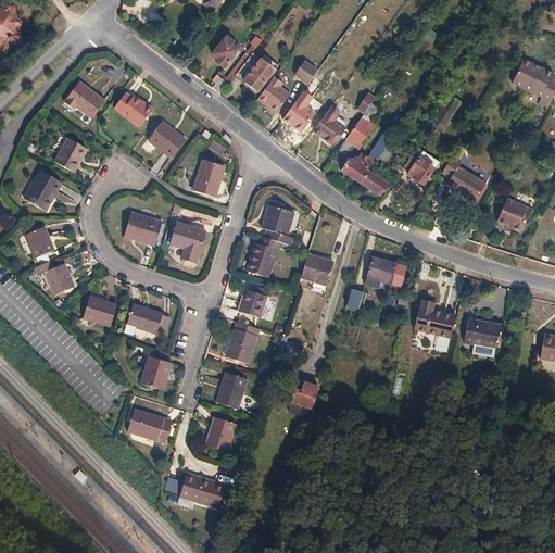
[(213,11),(222,0),(206,0),(204,3),(213,11)]
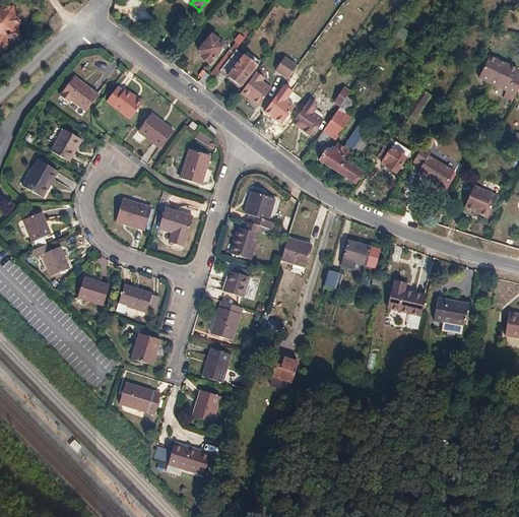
[(10,37),(10,36),(9,33),(17,31),(16,24),(19,21),(18,15),(14,13),(13,6),(0,8),(0,48),(5,48),(5,44),(7,43),(6,38),(10,37)]
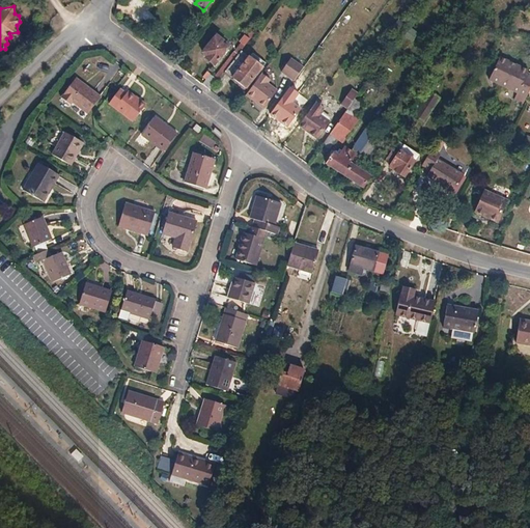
[(19,34),(10,36),(10,37),(11,43),(22,40),(21,34),(19,34)]
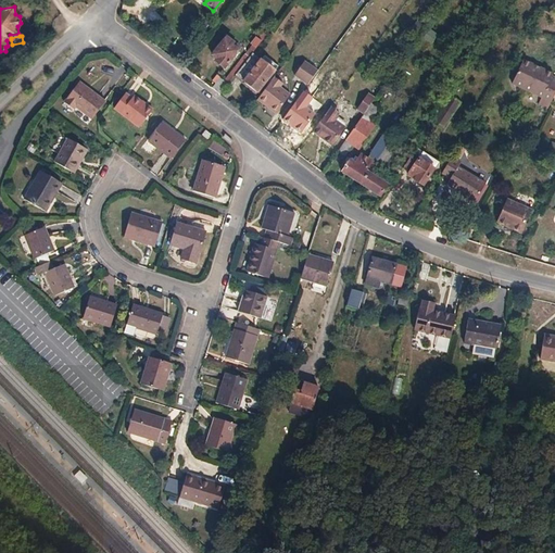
[(225,67),(239,49),(232,45),(234,41),(227,36),(213,54),(217,58),(216,60),(225,67)]
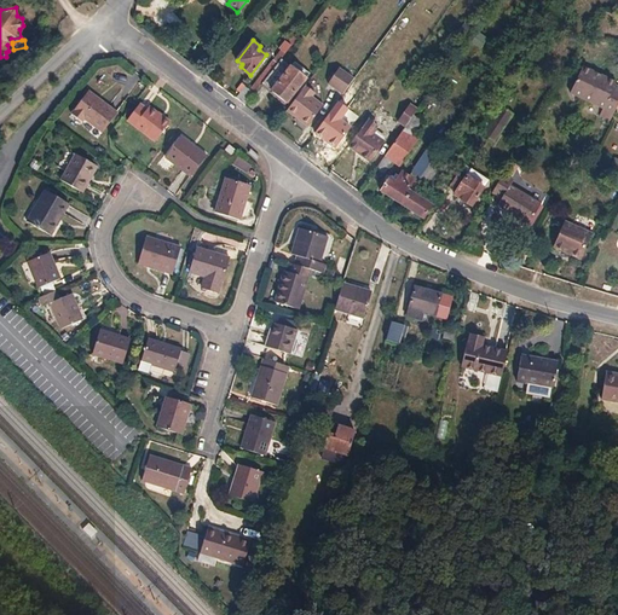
[(282,50),(286,53),(292,45),(286,40),(279,47),(282,50)]
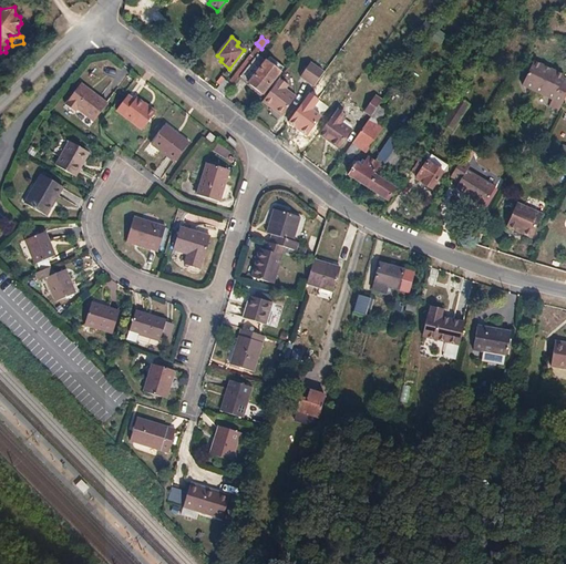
[(228,82),(233,85),(240,75),(258,53),(261,49),(258,45),(253,54),(250,54),(228,82)]
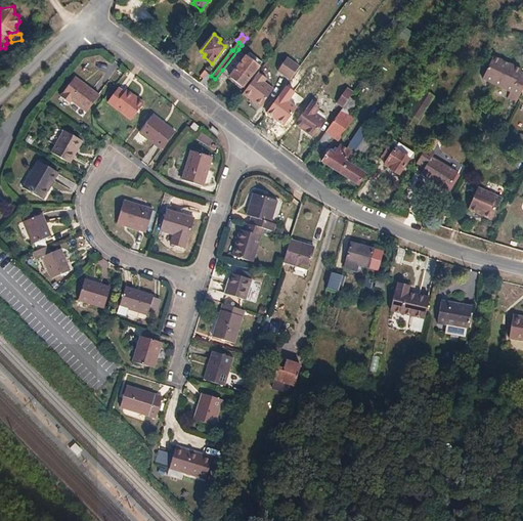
[(230,76),(247,55),(238,49),(222,70),(230,76)]
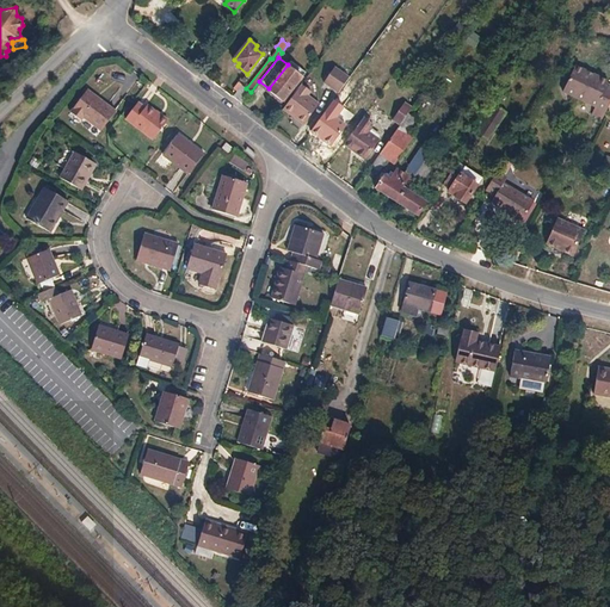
[(288,64),(269,88),(283,101),(306,73),(291,60),(288,64)]
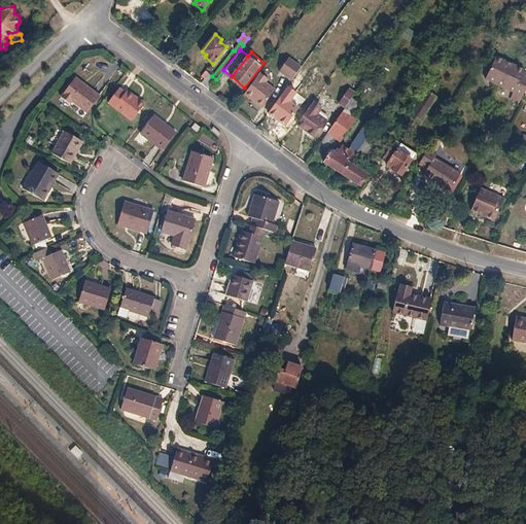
[(525,72),(523,71),(524,69),(496,56),(486,77),(514,91),(512,94),(522,99),(525,90),(525,72)]
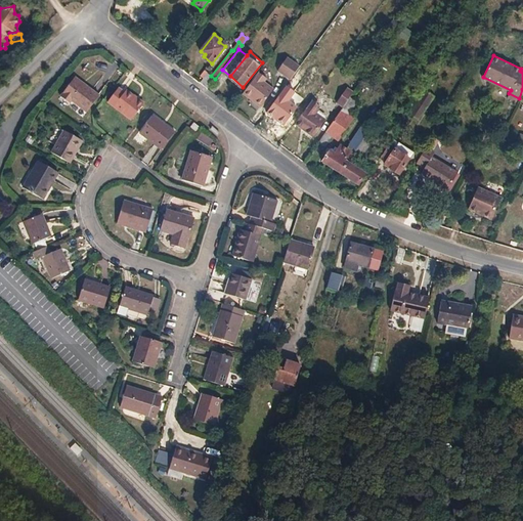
[(278,69),(291,78),(294,74),(301,64),(288,56),(278,69)]
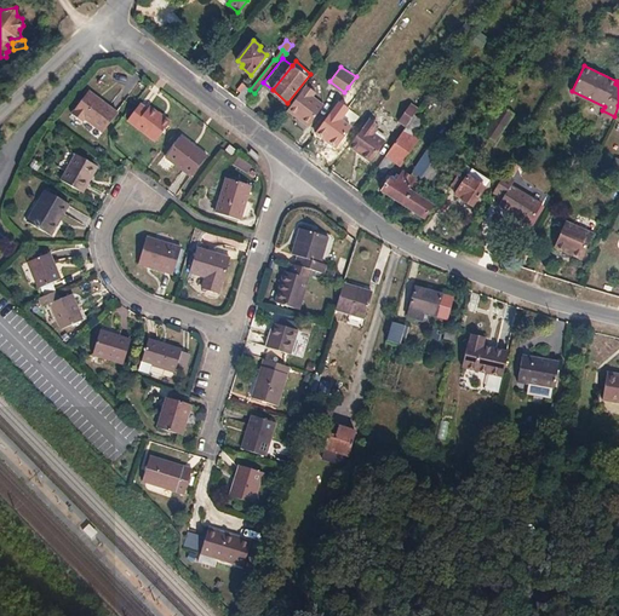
[(307,85),(288,110),(309,126),(325,105),(313,96),(316,91),(307,85)]
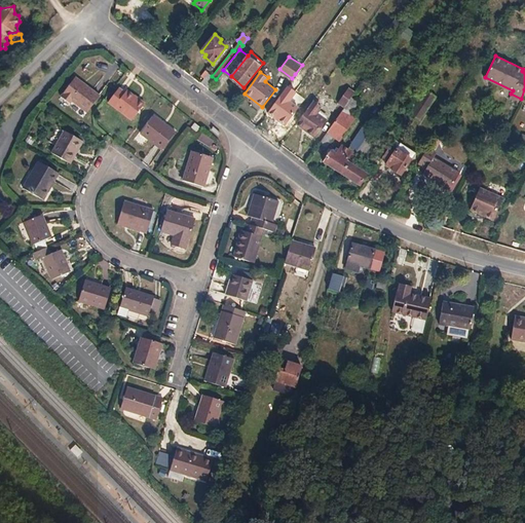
[(209,73),(201,83),(209,88),(216,79),(212,76),(209,73)]
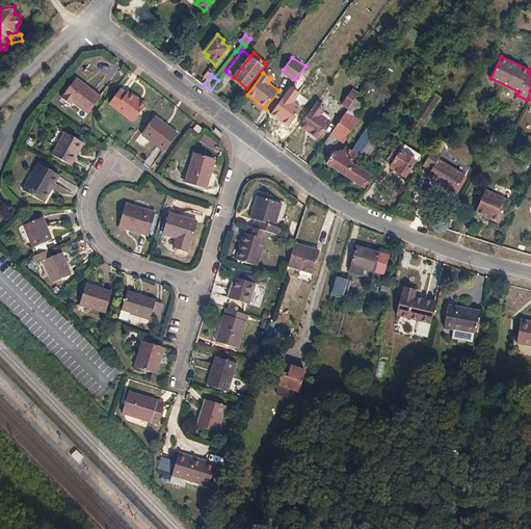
[(101,97),(76,77),(62,96),(72,104),(73,102),(88,113),(101,97)]
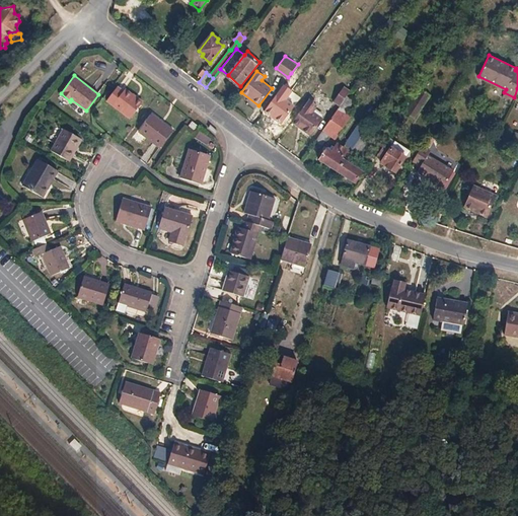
[(302,95),(285,83),(266,109),(283,123),(302,95)]
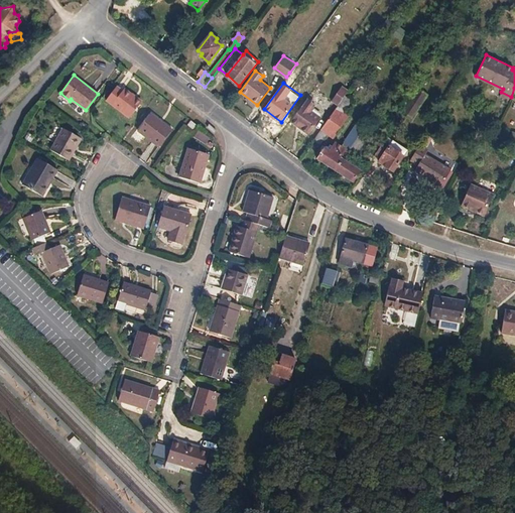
[(141,102),(117,84),(105,100),(129,118),(141,102)]
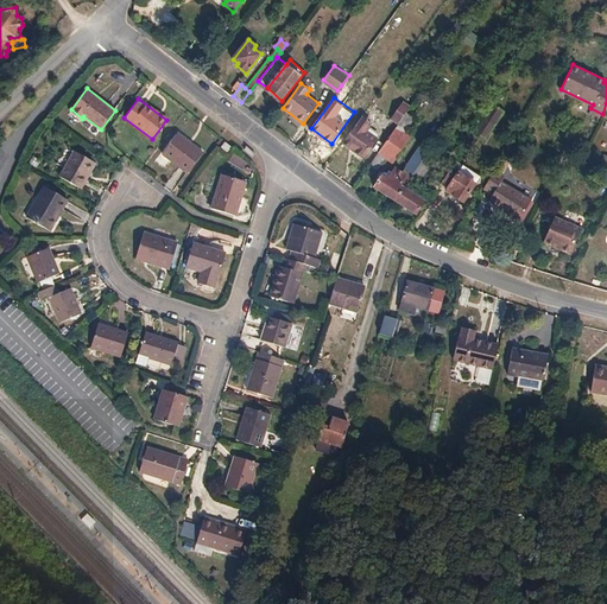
[(399,124),(406,113),(411,106),(404,101),(391,118),(399,124)]
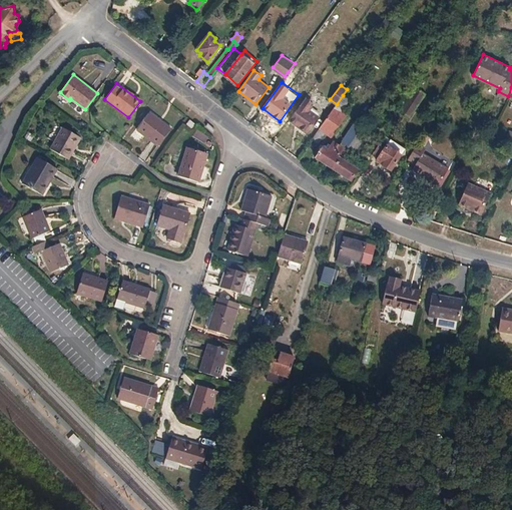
[(425,94),(416,88),(409,99),(417,105),(425,94)]
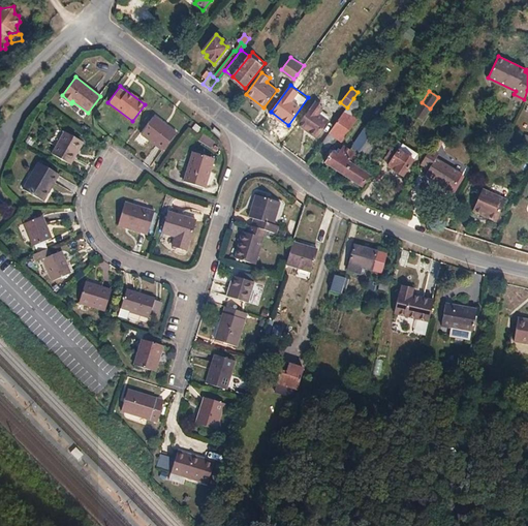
[(334,126),(321,143),(328,148),(336,136),(342,142),(358,119),(351,115),(360,102),(353,98),(347,107),(334,126)]
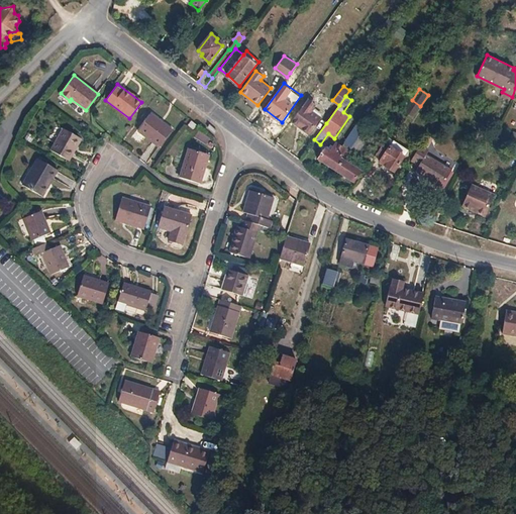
[(312,110),(316,104),(309,98),(292,122),(298,126),(299,124),(303,127),(303,129),(307,132),(310,132),(315,126),(322,117),(312,110)]
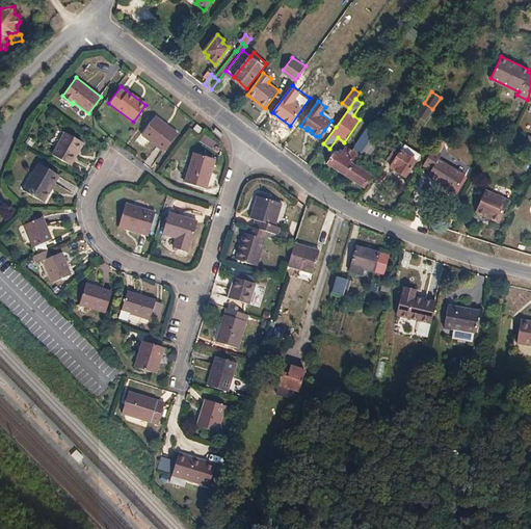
[(432,109),(424,103),(416,115),(424,122),(432,109)]
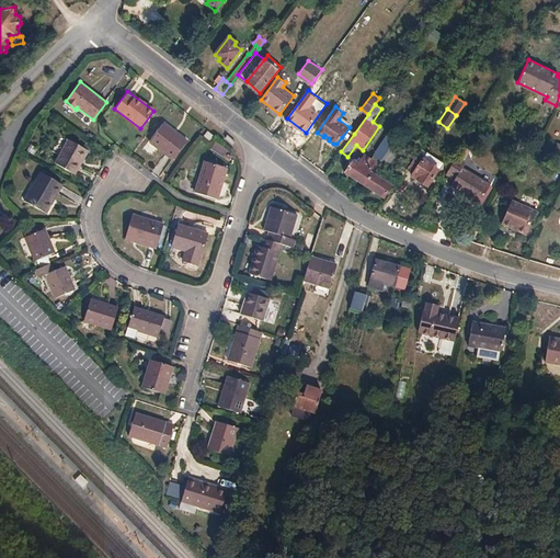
[(187,140),(164,124),(150,143),(172,159),(187,140)]
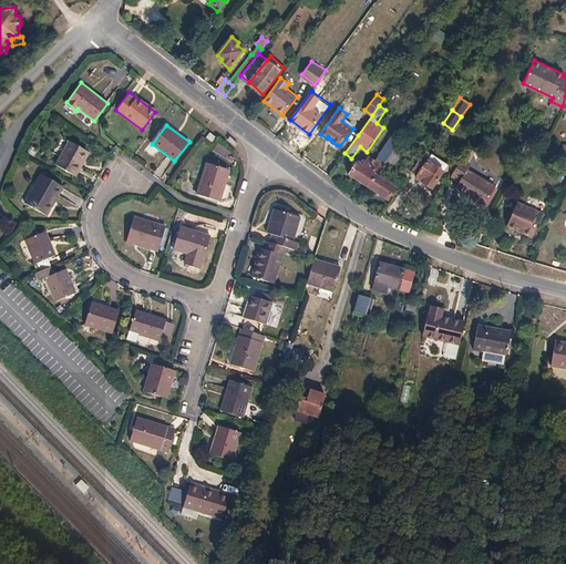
[(212,141),(215,136),(209,132),(206,136),(212,141)]
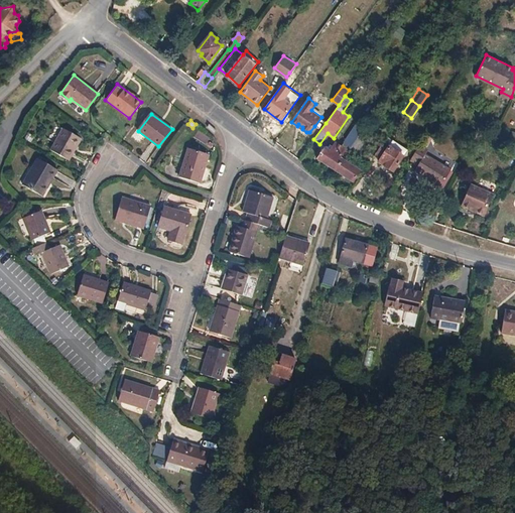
[(317,158),(336,169),(343,158),(363,129),(357,124),(341,147),(336,143),(333,147),(330,145),(327,149),(325,147),(317,158)]
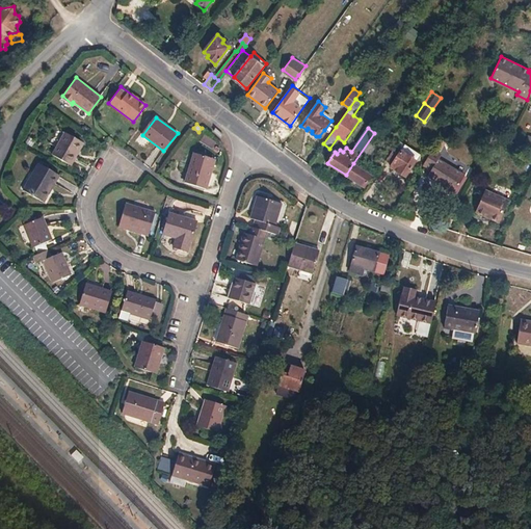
[(207,131),(202,138),(213,146),(217,138),(207,131)]
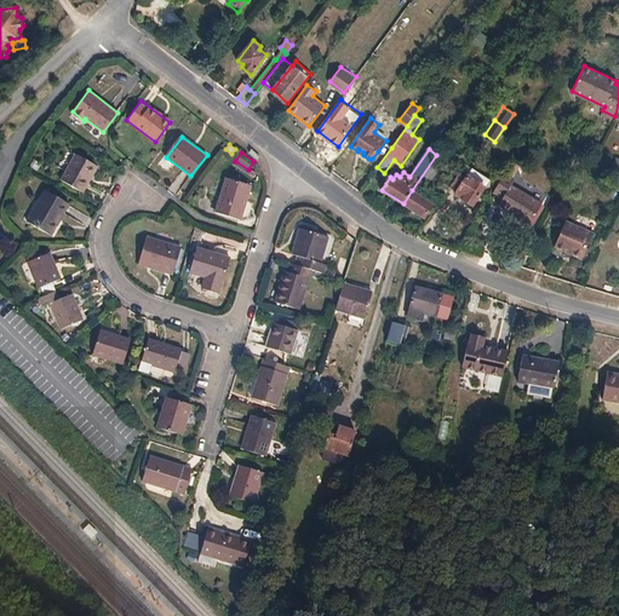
[(61,180),(82,193),(98,166),(76,154),(61,180)]
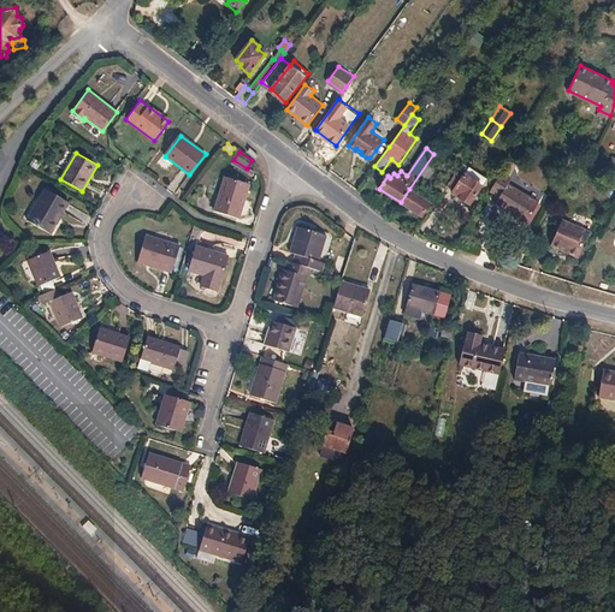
[(463,174),(454,189),(453,192),(469,203),(488,178),(469,166),(463,174)]
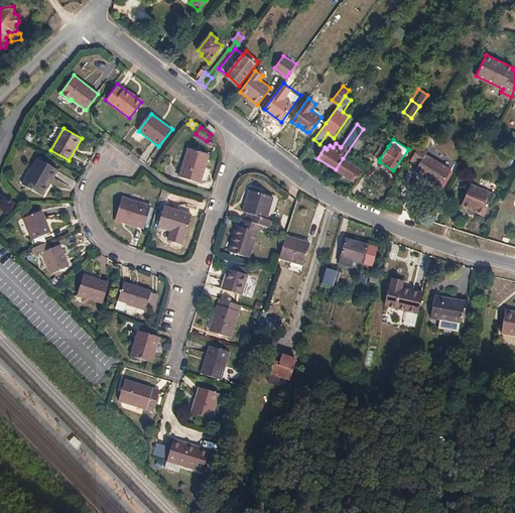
[(380,146),(375,155),(380,158),(388,146),(383,142),(380,146)]
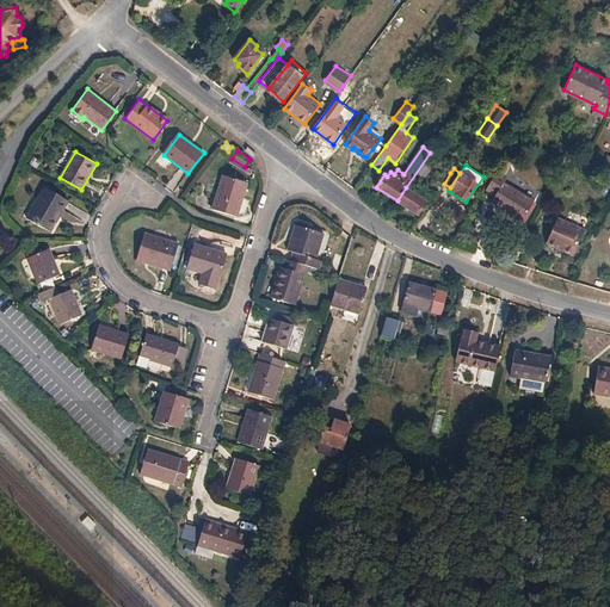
[(437,185),(441,187),(444,184),(450,173),(447,171),(437,185)]
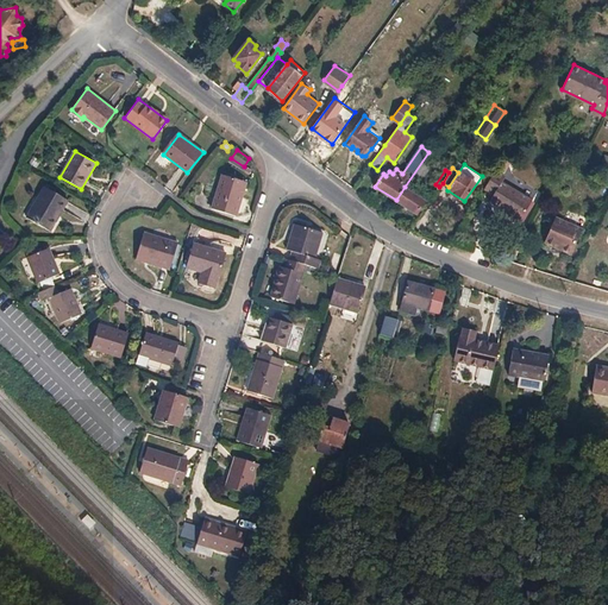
[(495,170),(484,188),(494,195),(490,201),(501,207),(500,209),(519,222),(532,200),(502,182),(506,176),(495,170)]
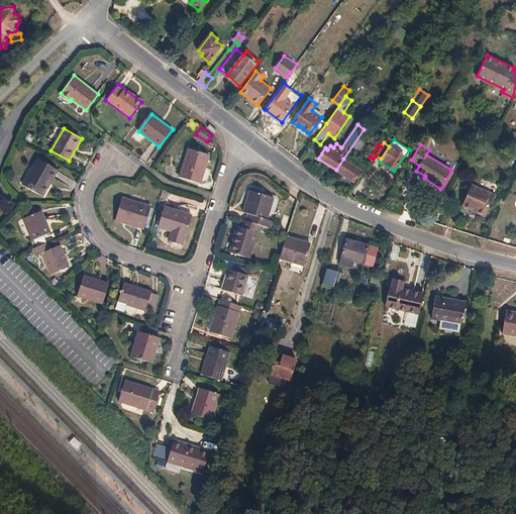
[(200,183),(209,155),(188,147),(180,177),(200,183)]
